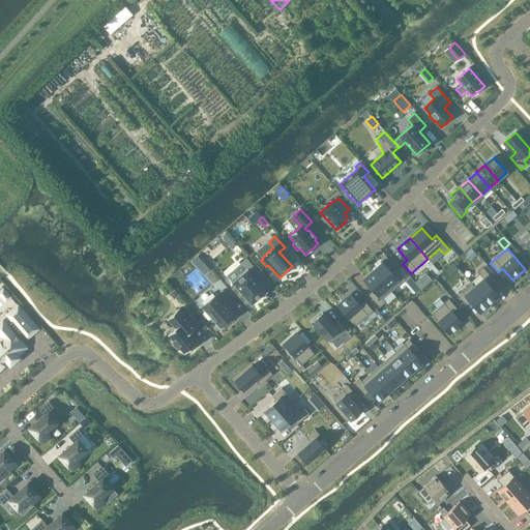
[(241,264),(227,276),(233,283),(252,304),(267,291),(266,291),(254,276),(258,272),(246,259),(241,264)]
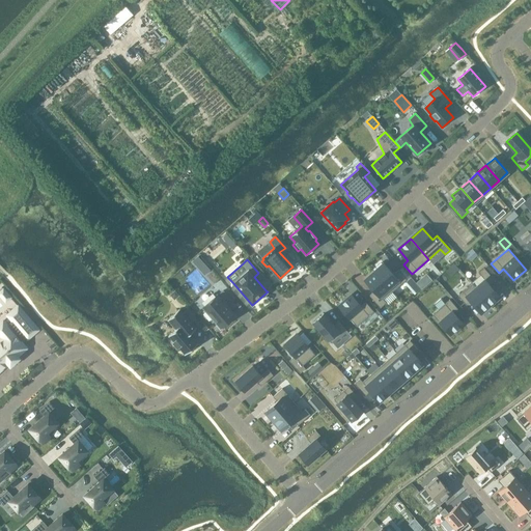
[(392,292),(406,280),(398,271),(393,275),(384,263),(374,272),(392,292)]
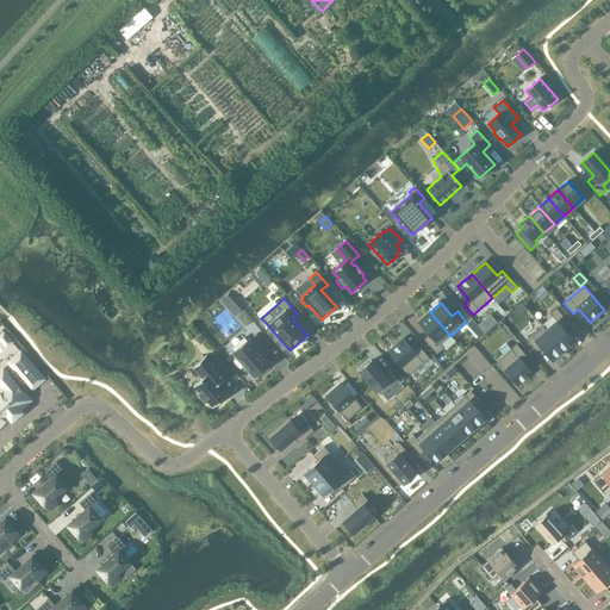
[(236,304),(230,310),(235,316),(241,310),(236,304)]
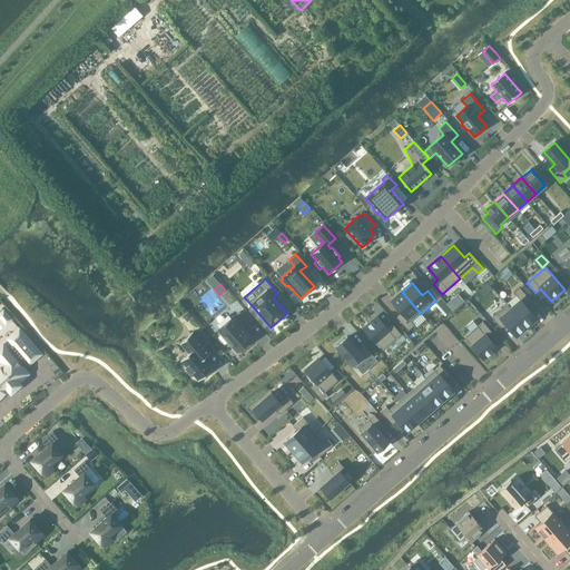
[(523,285),(520,287),(529,298),(532,295),(523,285)]
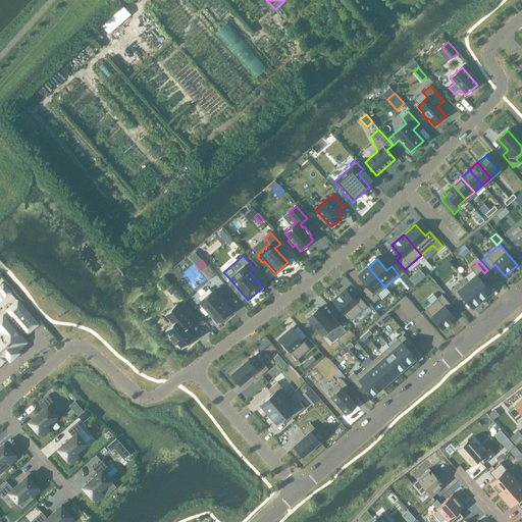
[(476,263),(470,268),(476,275),(468,282),(465,278),(464,279),(482,300),(491,292),(481,280),(486,275),(484,273),(476,263)]
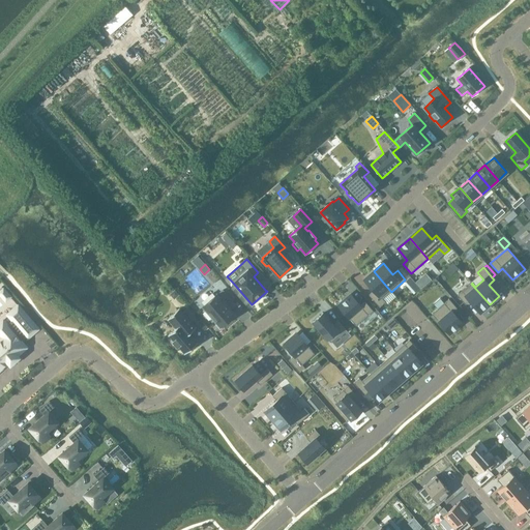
[(380,307),(385,302),(383,299),(391,292),(374,271),(364,278),(375,291),(369,295),(380,307)]
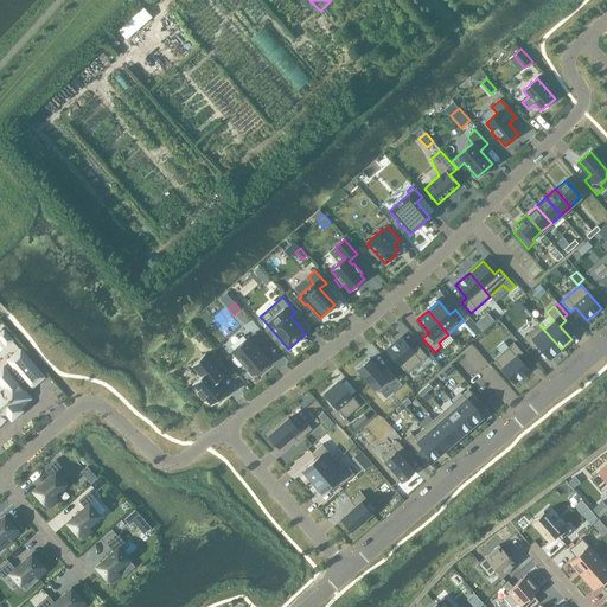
[(489,313),(477,324),(483,331),(494,321),(489,313)]
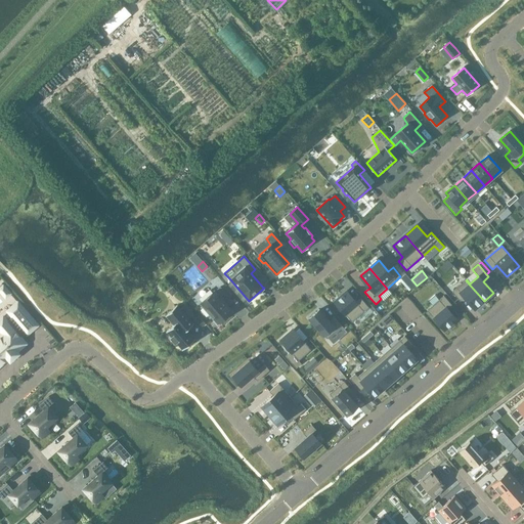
[(400,279),(409,291),(416,286),(406,274),(400,279)]
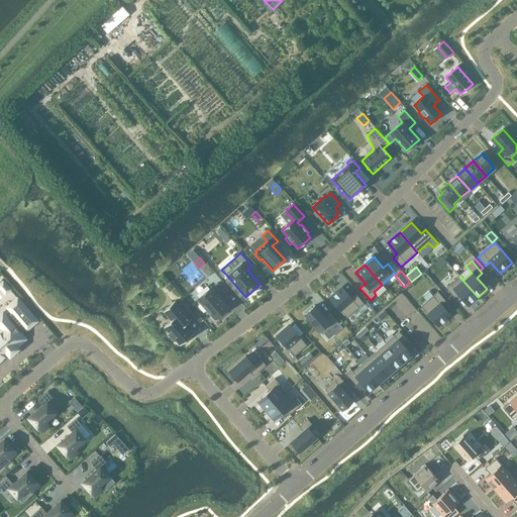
[(478,297),(459,277),(446,288),(453,297),(458,293),(469,304),(478,297)]
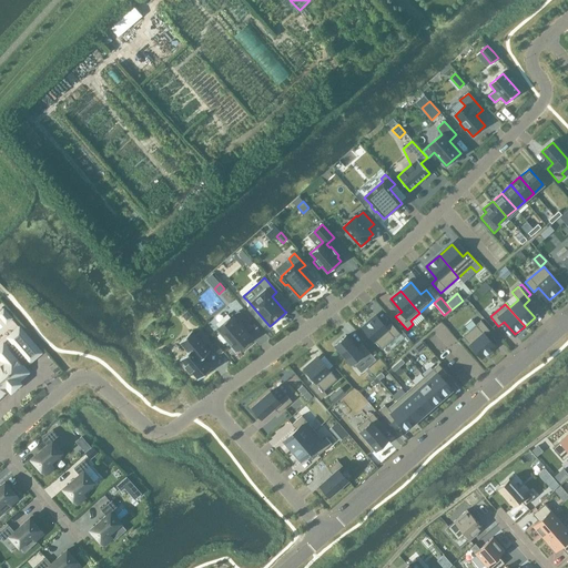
[(252,337),(243,327),(249,323),(237,310),(232,314),(231,314),(215,327),(235,351),(252,337)]
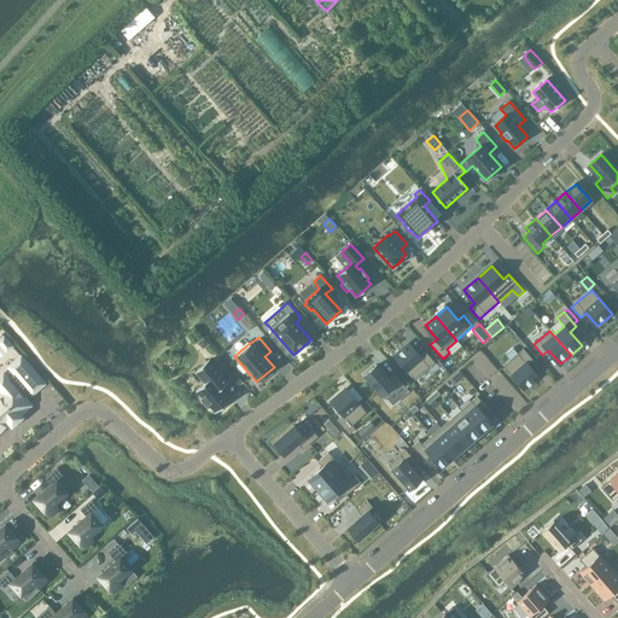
[(203,338),(197,344),(202,350),(208,344),(203,338)]
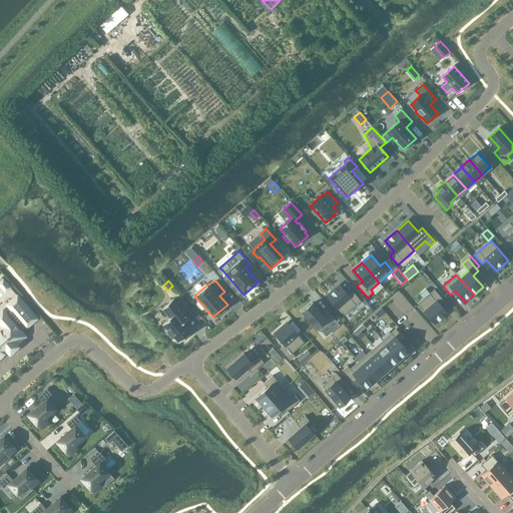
[(361,301),(354,293),(349,297),(340,286),(328,296),(345,316),(361,301)]
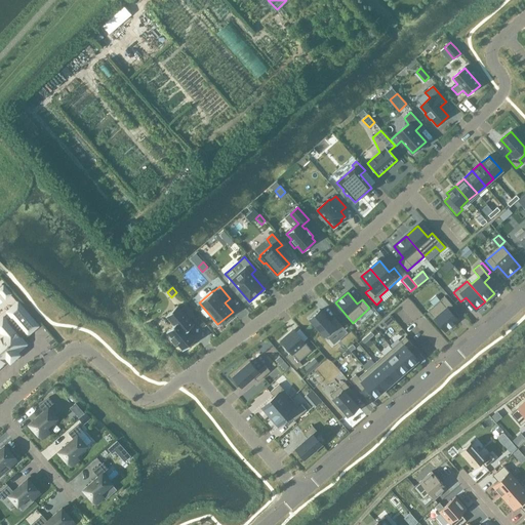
[(433,307),(428,311),(445,331),(457,321),(448,310),(452,306),(445,296),(440,300),(435,295),(429,301),(433,307)]
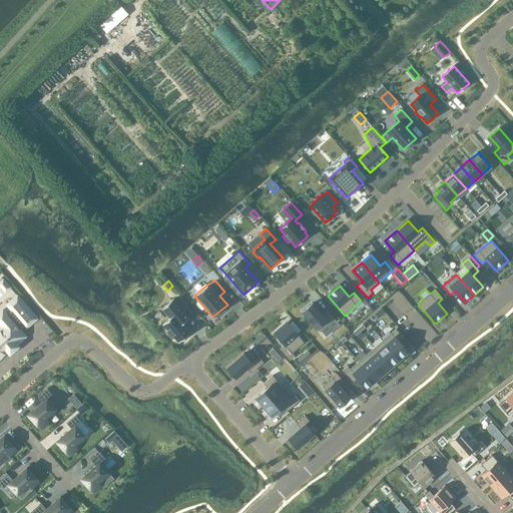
[(0,358),(8,351),(10,353),(18,346),(16,344),(25,337),(20,331),(26,325),(22,320),(31,312),(18,297),(7,305),(12,311),(7,316),(3,311),(0,313),(0,323),(4,327),(0,330),(0,358)]
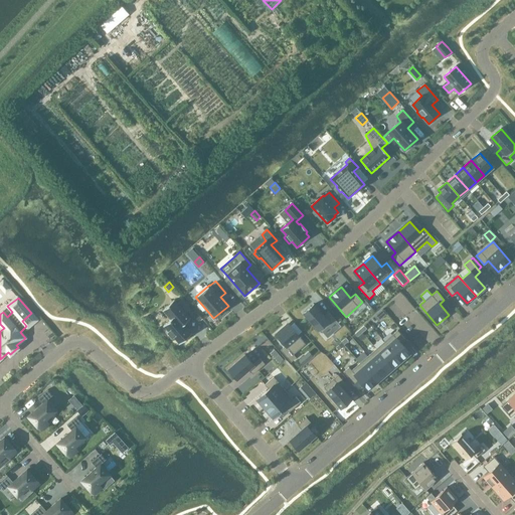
[(174,301),(163,310),(171,319),(164,326),(169,331),(167,332),(172,338),(174,337),(180,344),(192,333),(184,324),(190,319),(182,310),(185,308),(180,302),(177,305),(174,301)]
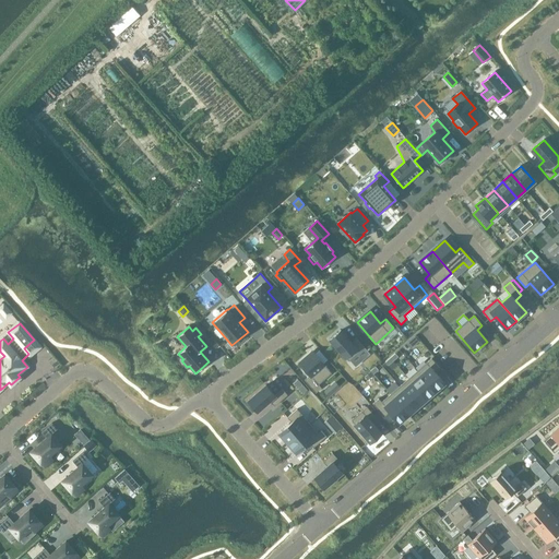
[(349,361),(365,348),(356,339),(352,343),(341,331),(330,340),(349,361)]
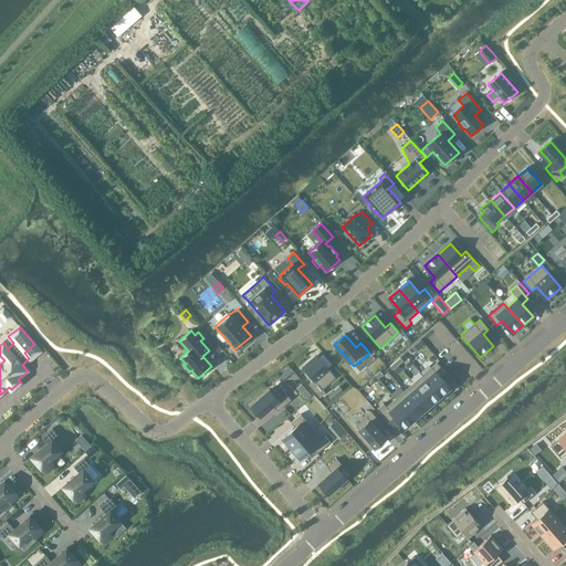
[(221,349),(215,342),(211,345),(218,353),(221,349)]
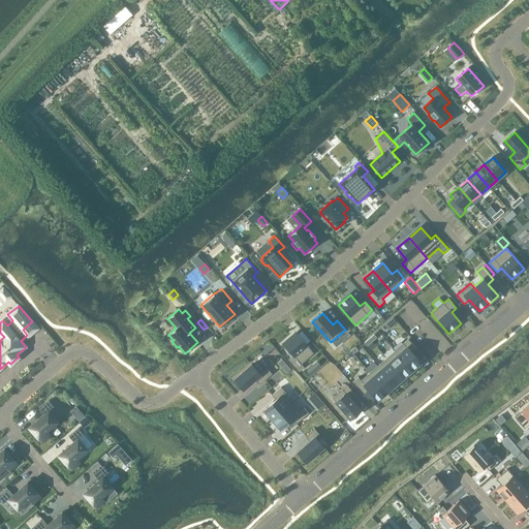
[(302,364),(314,353),(297,333),(283,344),(293,355),(288,360),(299,372),(304,367),(302,364)]
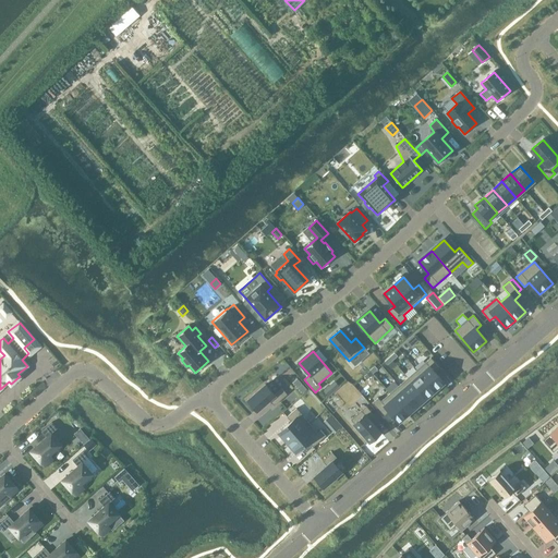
[(431,358),(416,371),(435,390),(444,383),(434,372),(439,367),(431,358)]
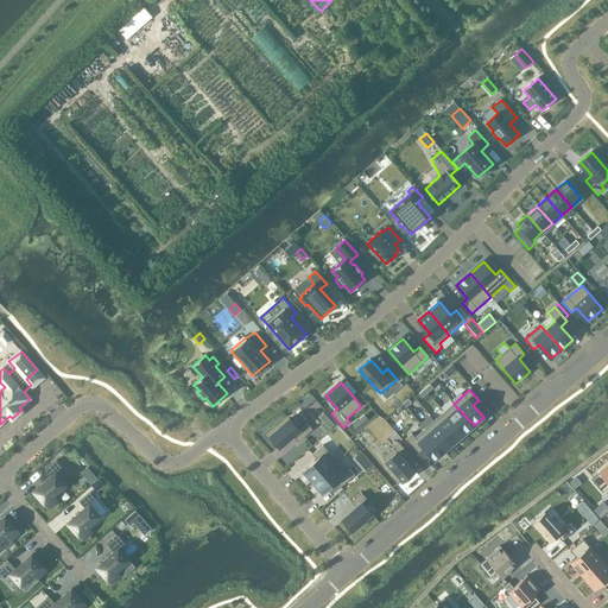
[(474,425),(454,404),(444,412),(463,434),(474,425)]
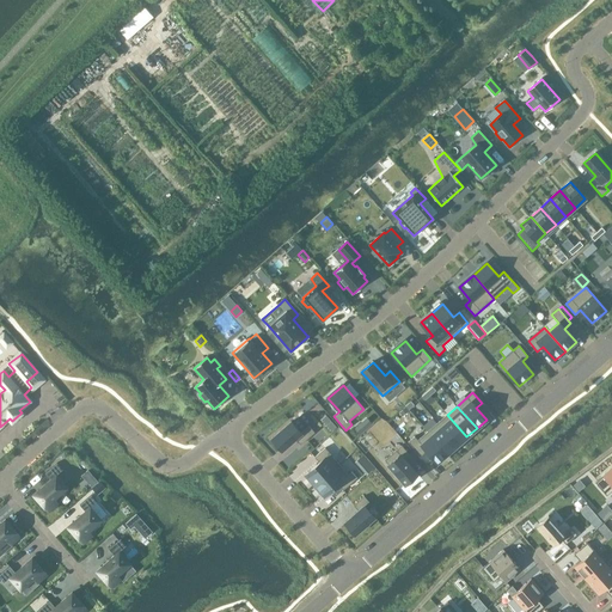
[(466,436),(447,415),(438,423),(457,446),(466,436)]
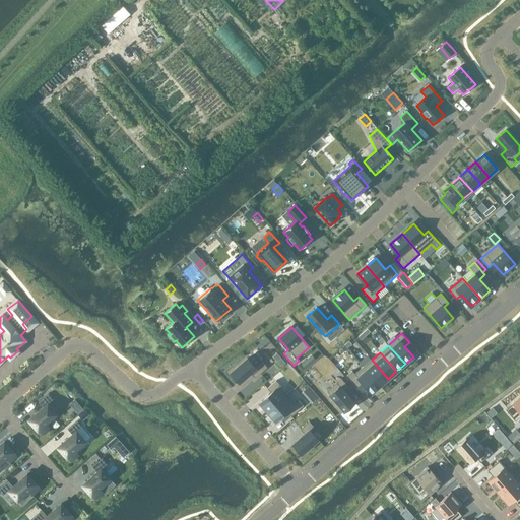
[(312,354),(307,360),(312,365),(317,361),(312,354)]
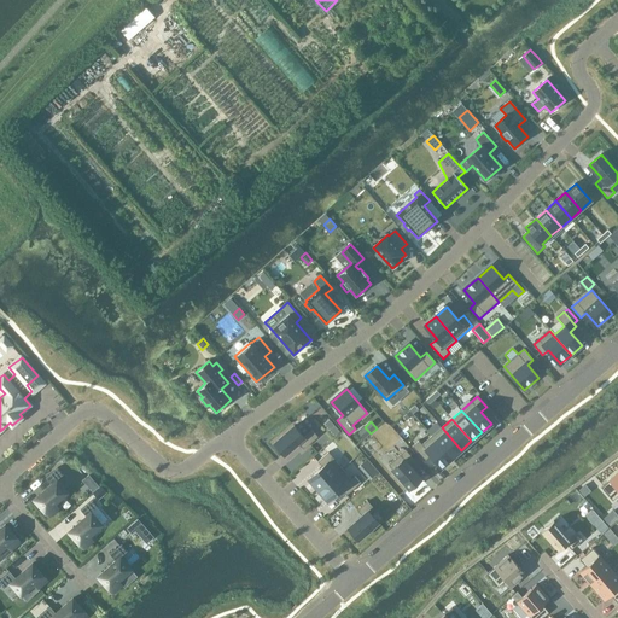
[(295,426),(274,443),(285,455),(298,443),(304,449),(318,437),(313,431),(304,437),(295,426)]
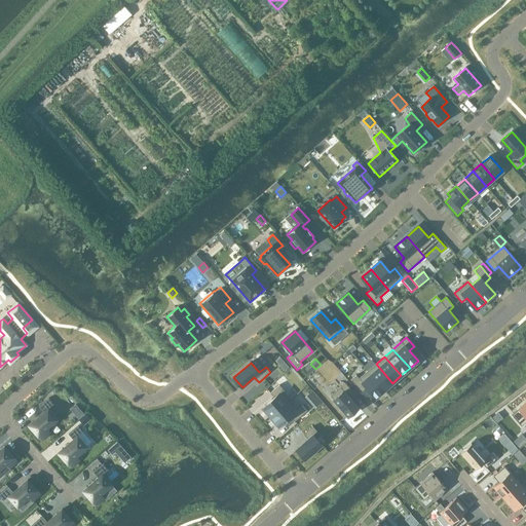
[(286,363),(280,367),(285,371),(290,367),(286,363)]
